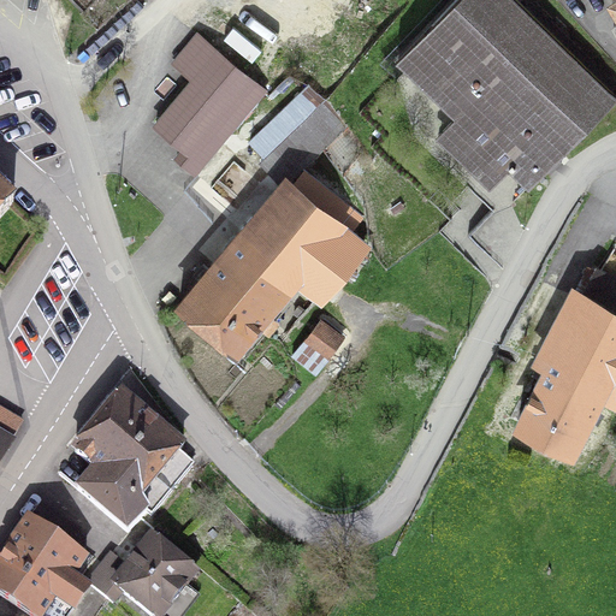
[(73,0),(84,11),(93,0),(73,0)]
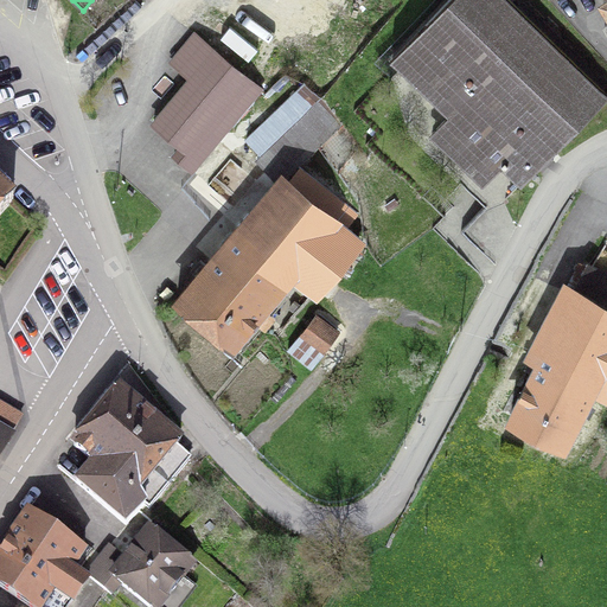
[(494,158),(522,184),(606,96),(606,95),(509,0),(447,0),(391,58),(451,115),(432,134),(475,177),(494,158)]
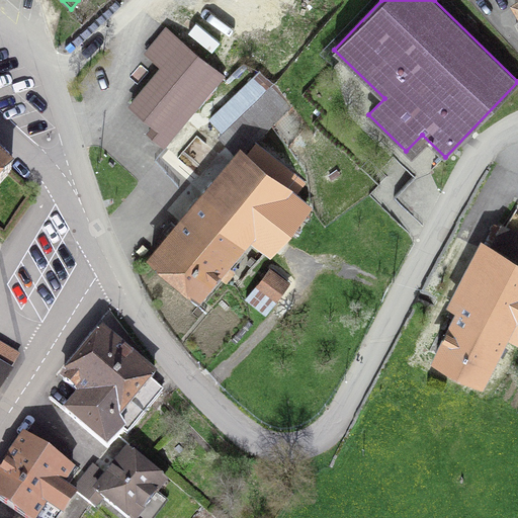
[(164,145),(223,75),(167,29),(148,53),(163,67),(131,105),(154,125),(149,133),(164,145)]
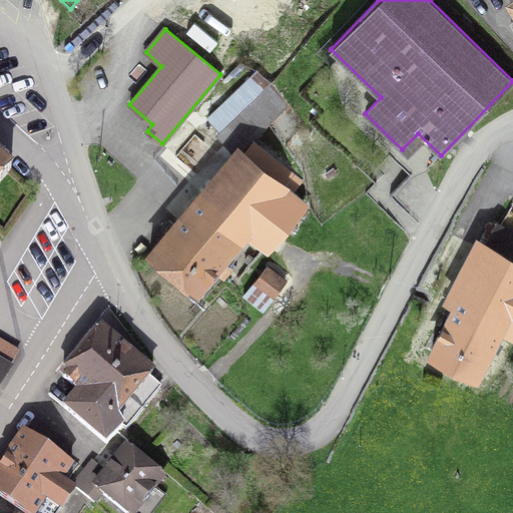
[(282,108),(265,90),(217,134),(235,152),(282,108)]
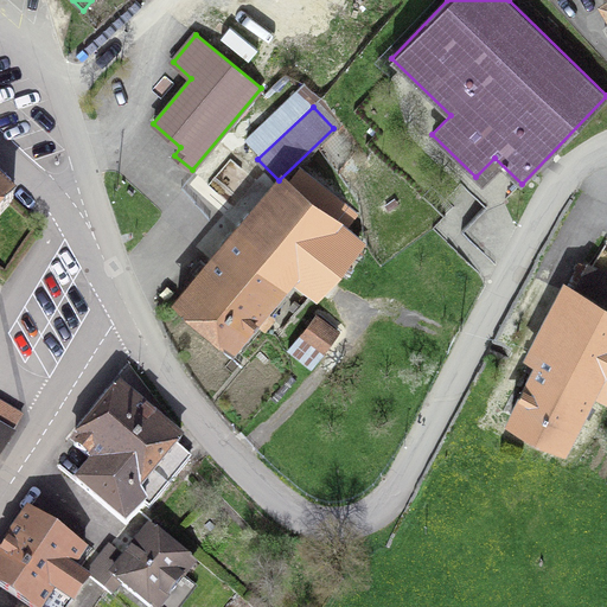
[(256,219),(248,212),(176,299),(231,346),(293,273),(315,292),(358,242),(344,230),(355,216),(301,168),(256,219)]
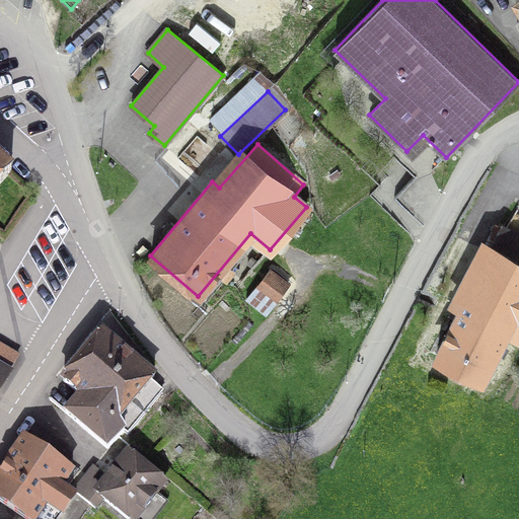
[(0,186),(15,169),(0,155),(0,186)]
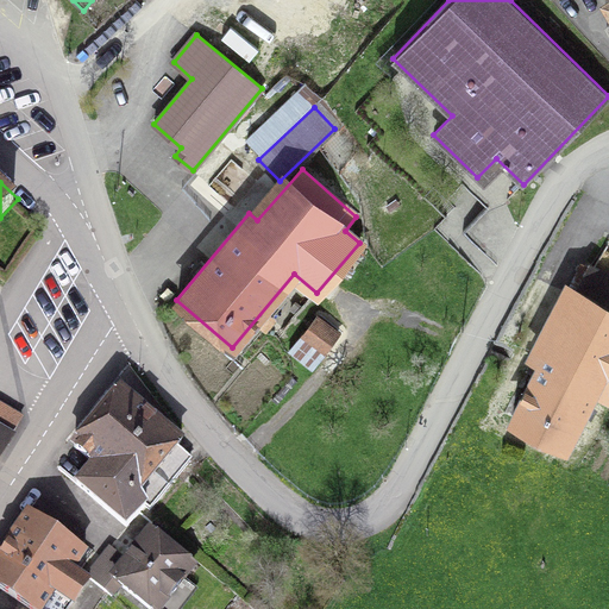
[(608,399),(608,276),(590,267),(539,365),(531,360),(527,369),(535,372),(513,416),(566,444),(592,391),(608,399)]
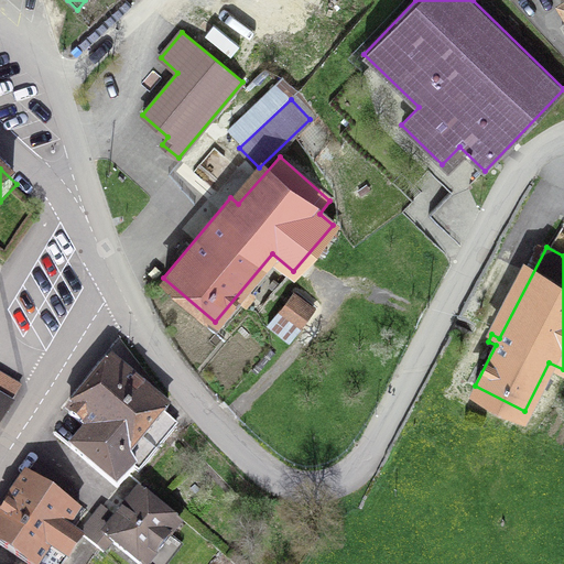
[(312,310),(292,294),(267,324),(289,343),(312,310)]
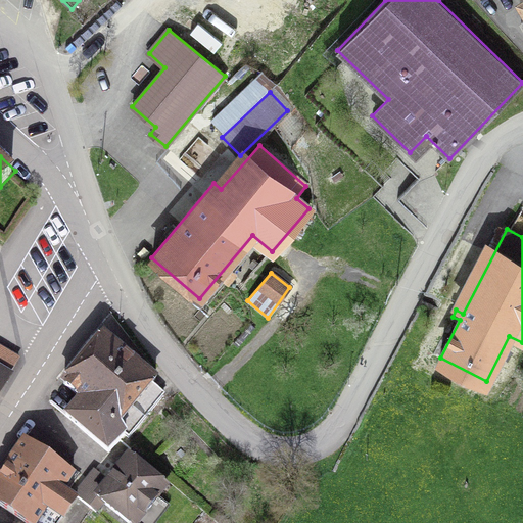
[(128,438),(163,395),(150,385),(155,380),(103,336),(63,384),(81,398),(65,416),(108,453),(125,435),(128,438)]
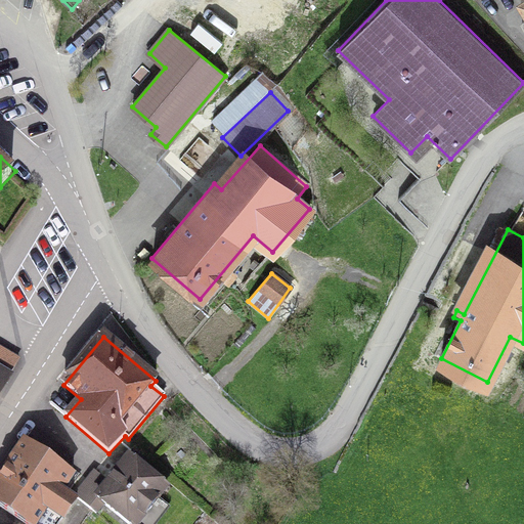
[(0,390),(17,360),(0,349),(0,390)]
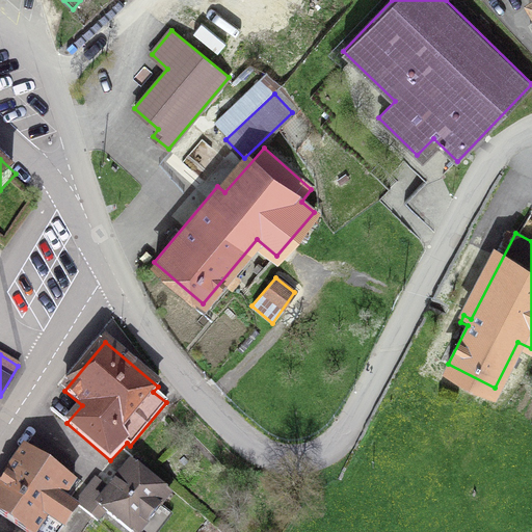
[(42,441),(32,454),(58,472),(68,458),(42,441)]
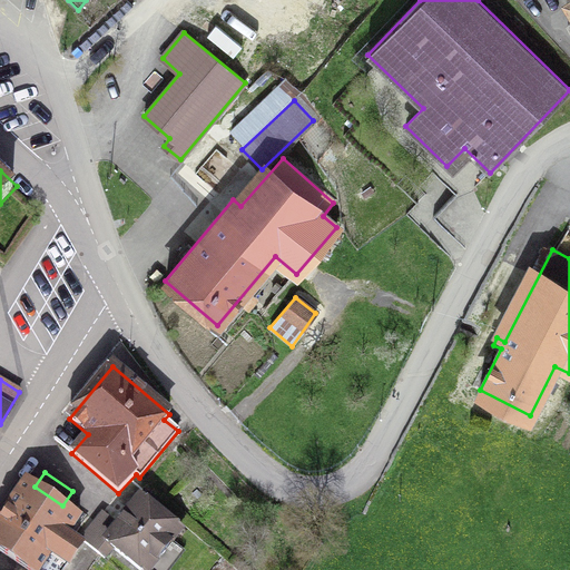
[(28,482),(0,522),(0,551),(27,569),(64,569),(79,548),(70,542),(84,522),(78,519),(79,517),(62,505),(35,487),(28,482)]
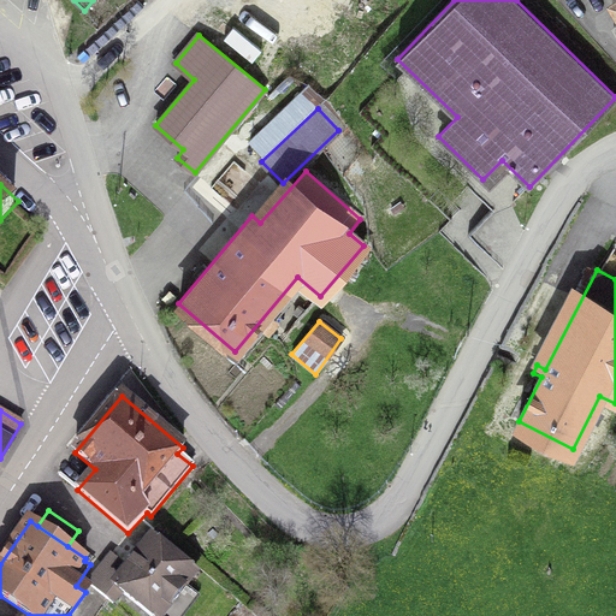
[(157,534),(126,572),(114,586),(122,592),(150,615),(161,615),(195,573),(167,550),(171,545),(157,534)]
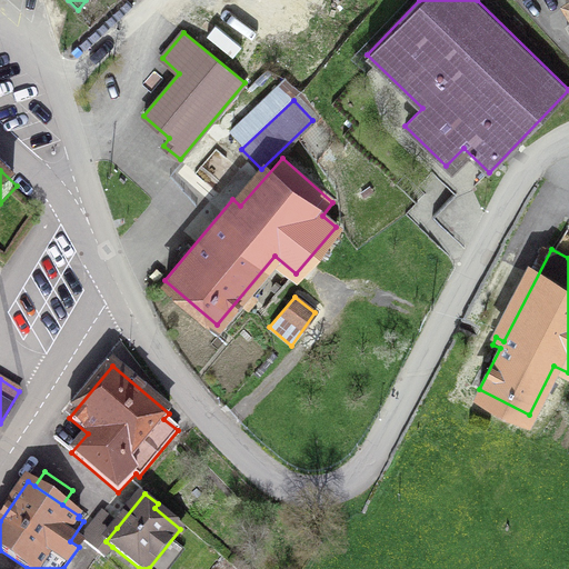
[(80,539),(103,557),(112,547),(106,541),(117,528),(100,515),(80,539)]
